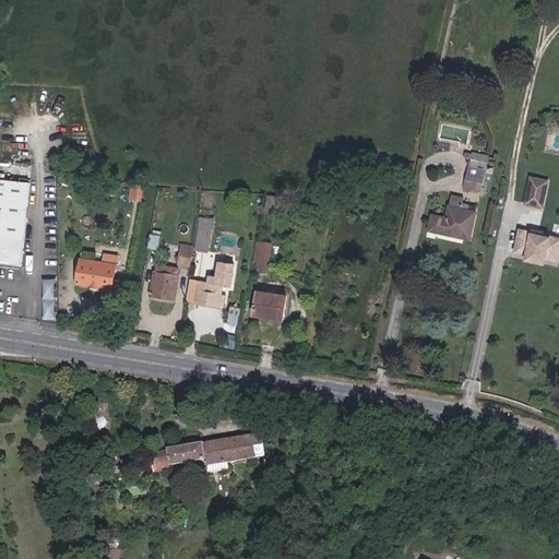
[(485,168),(487,156),(479,155),(478,161),(473,159),(472,166),(471,166),(465,187),(480,190),(484,173),(485,168)]
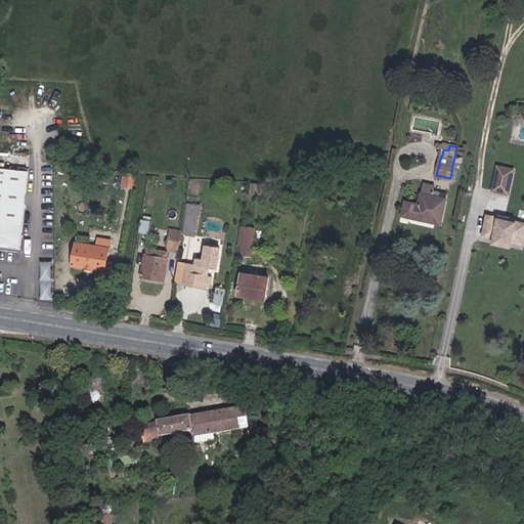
[(509,195),(514,170),(497,167),(492,191),(509,195)]
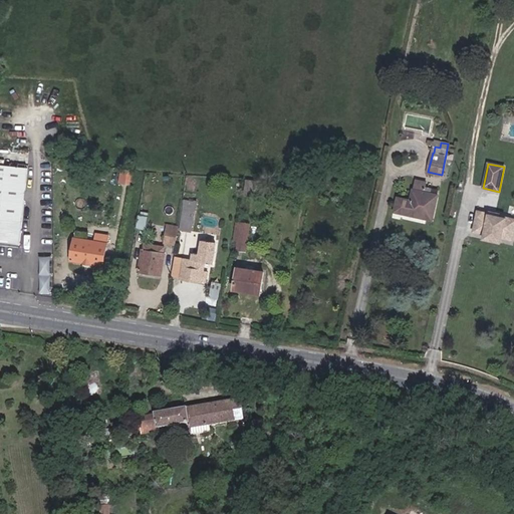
[(0,244),(20,247),(28,168),(0,165),(0,244)]
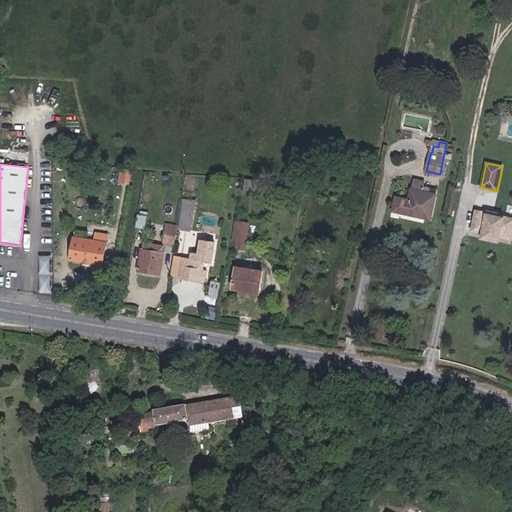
[(130,183),(132,173),(118,171),(117,181),(130,183)]
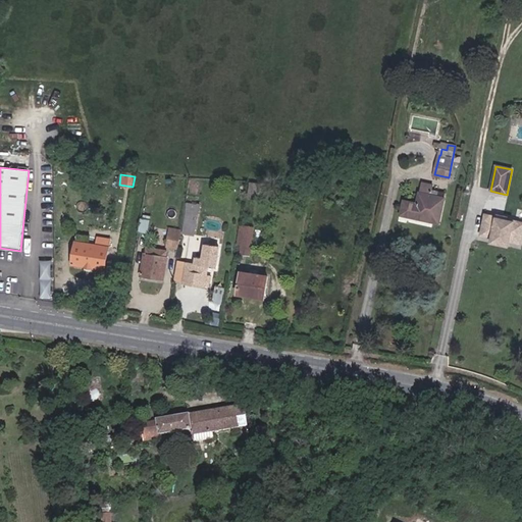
[(439,224),(445,198),(437,197),(438,192),(432,191),(433,185),(422,183),(417,204),(404,201),(401,215),(439,224)]
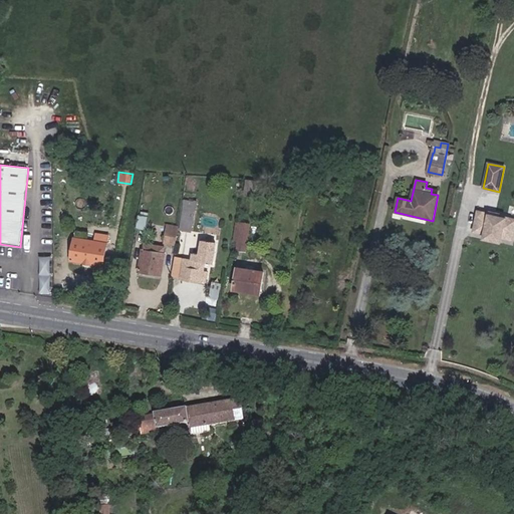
[(252,197),(254,182),(246,181),(244,196),(252,197)]
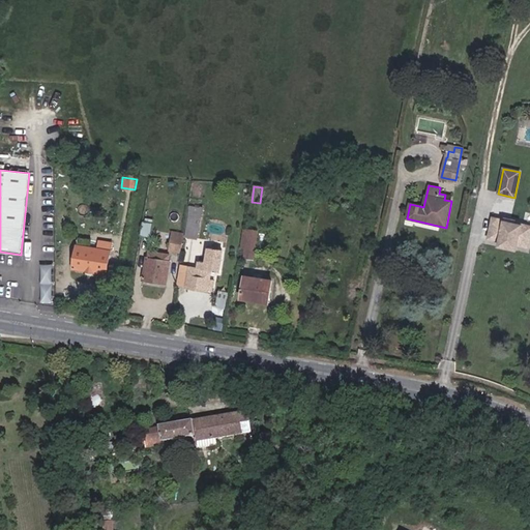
[(198,239),(202,208),(190,207),(186,237),(198,239)]
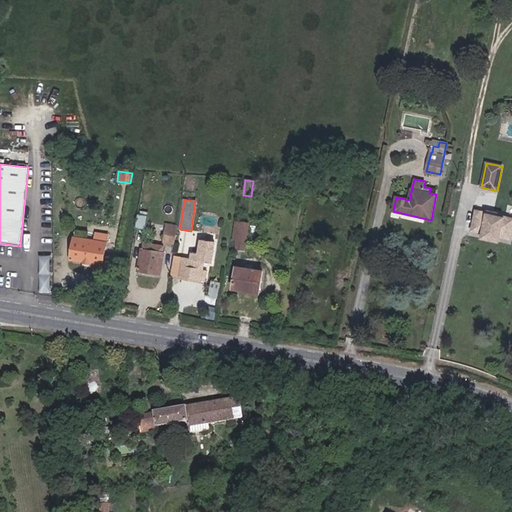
[(511,240),(511,233),(511,218),(476,211),(471,231),(482,233),(500,237),(511,240)]
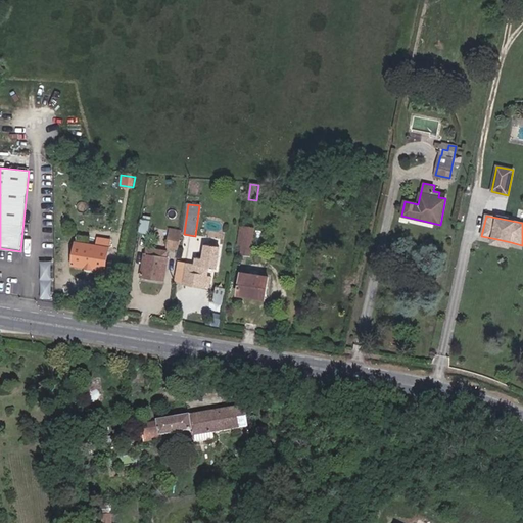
[(143,218),(142,231),(150,233),(152,219),(143,218)]
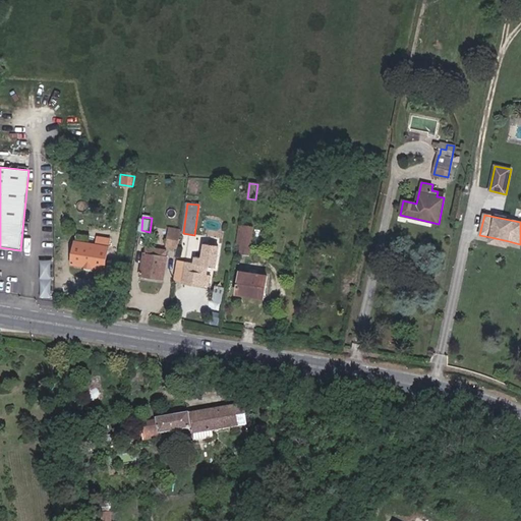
[(249,255),(253,228),(240,226),(236,253),(249,255)]
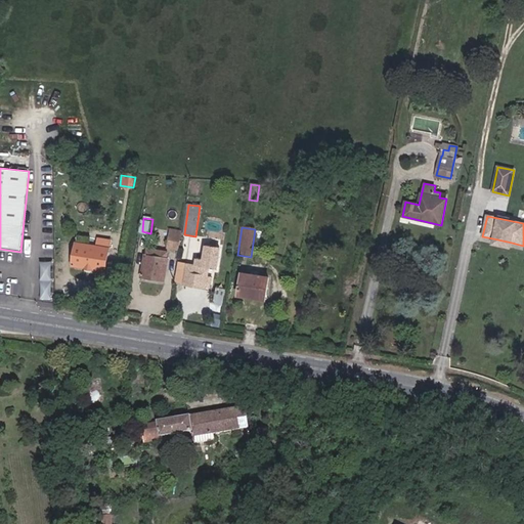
[(174,234),(172,248),(180,249),(182,235),(174,234)]
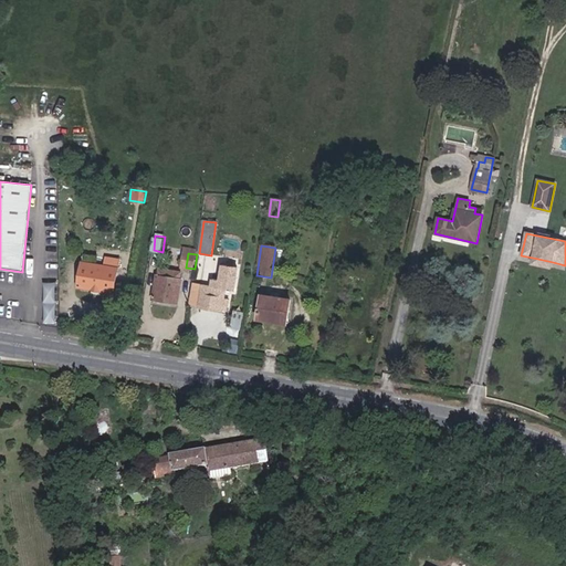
[(118,268),(119,260),(106,258),(105,266),(118,268)]
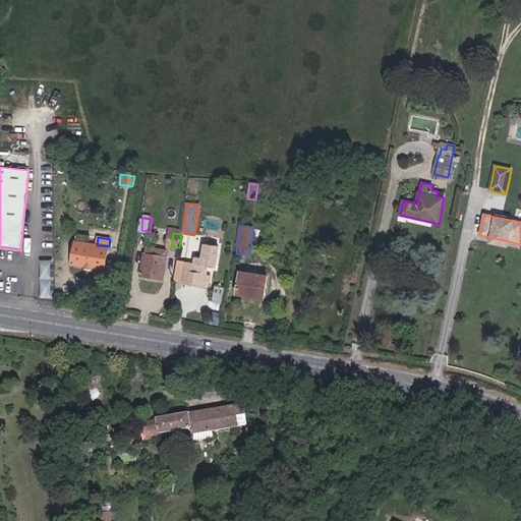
[(508,246),(509,241),(490,237),(489,242),(508,246)]
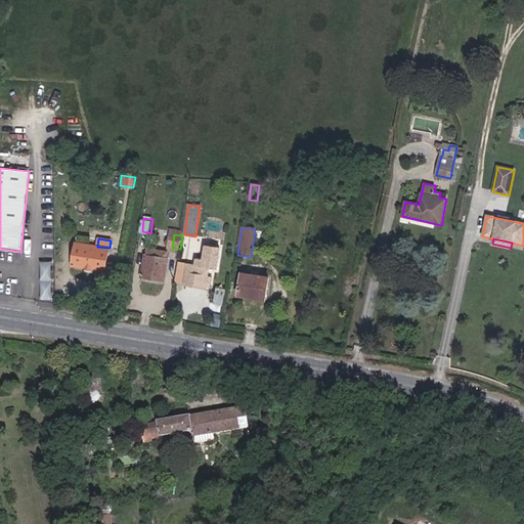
[(78,244),(75,264),(105,269),(110,249),(78,244)]
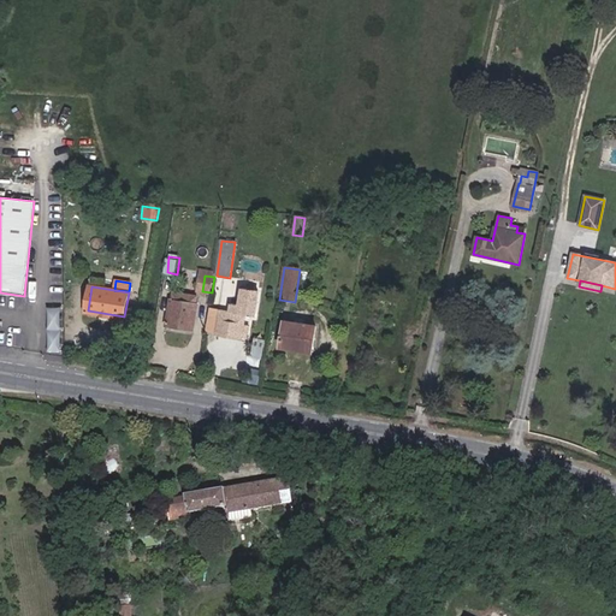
[(249,326),(243,326),(246,314),(255,315),(259,292),(242,290),(240,307),(231,304),(230,313),(220,312),(217,333),(242,338),(242,337),(248,338),(249,326)]
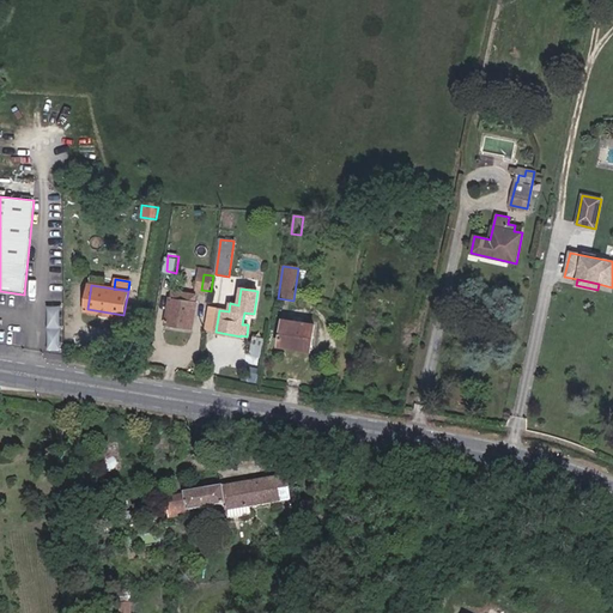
[(195,303),(196,295),(173,291),(171,299),(195,303)]
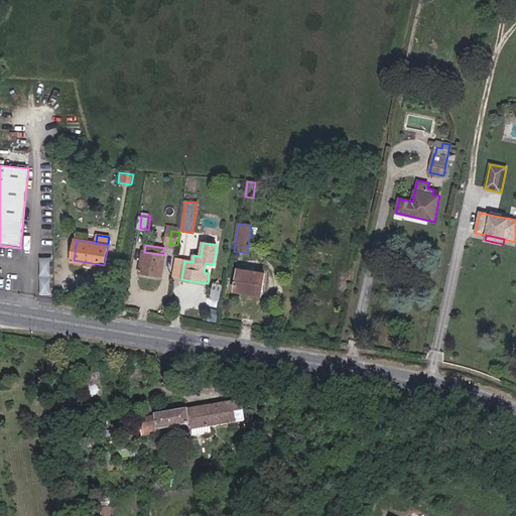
[(143,252),(139,273),(162,277),(165,255),(164,255),(144,252),(143,252)]
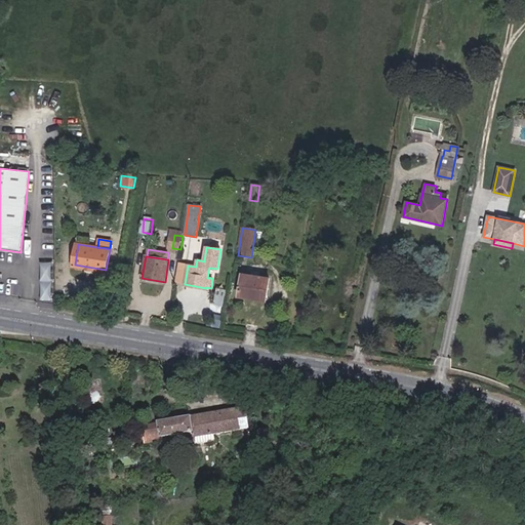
[(55,261),(43,260),(43,298),(54,298),(55,261)]
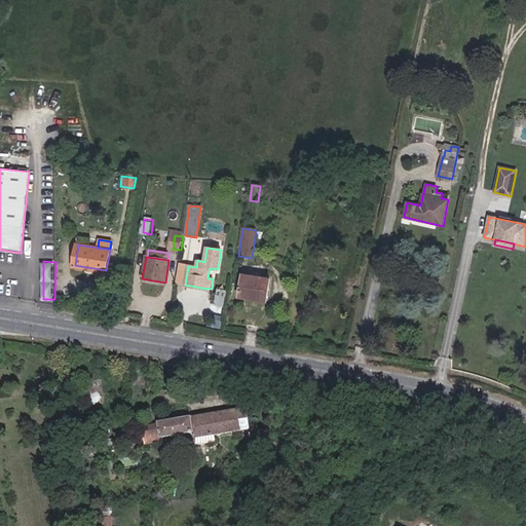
[(185,285),(188,266),(178,264),(175,284),(185,285)]
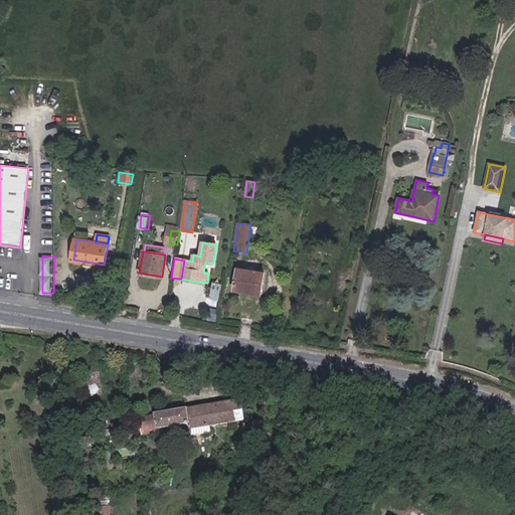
[(263,291),(265,273),(237,269),(234,291),(244,293),(245,288),(263,291)]
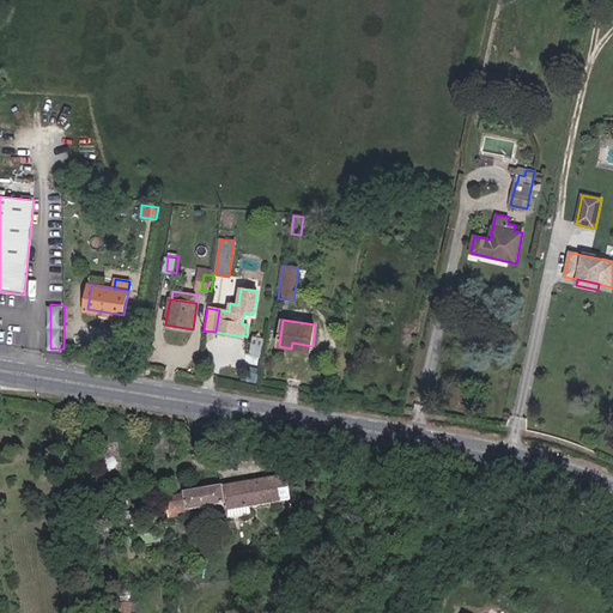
[(267,461),(266,445),(250,447),(250,453),(242,453),(243,462),(267,461)]
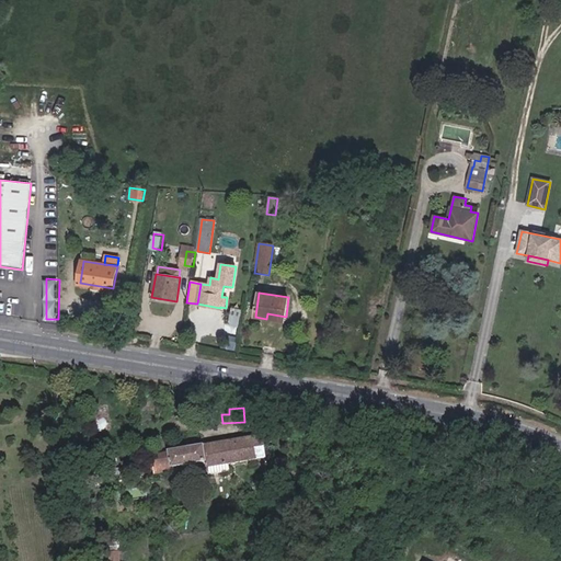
[(266,458),(263,436),(152,455),(156,473),(173,471),(172,467),(206,461),(207,468),(228,465),(266,458)]
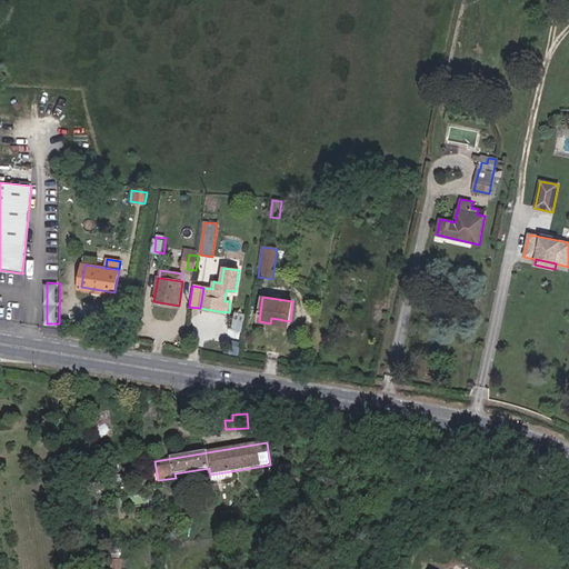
[(232,478),(231,471),(210,475),(211,481),(232,478)]
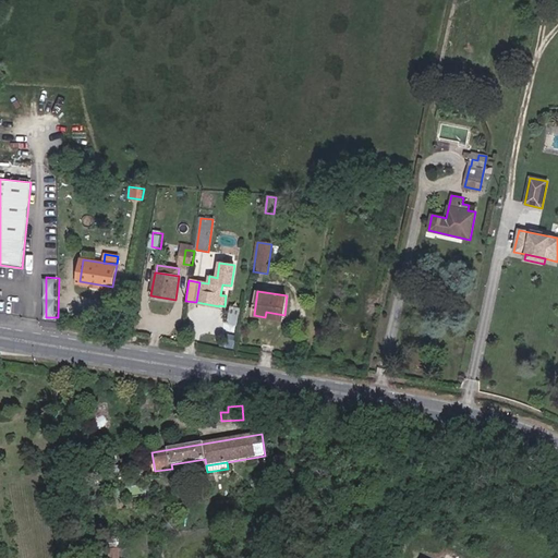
All buildings are outlined.
